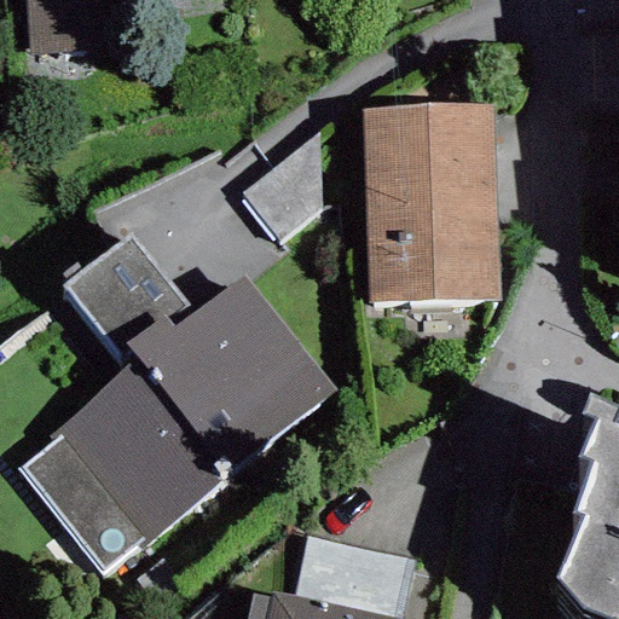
[(22,0),(24,56),(92,53),(90,0),(22,0)]
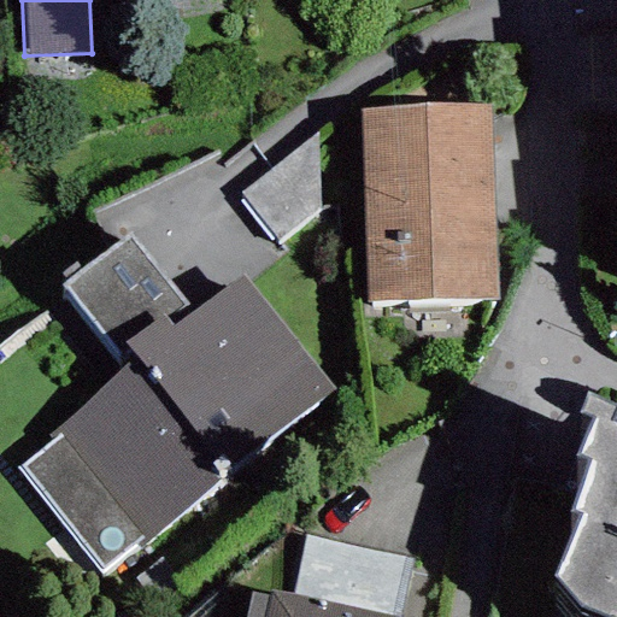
[(494,106),(364,110),(370,300),(499,297),(494,106)]
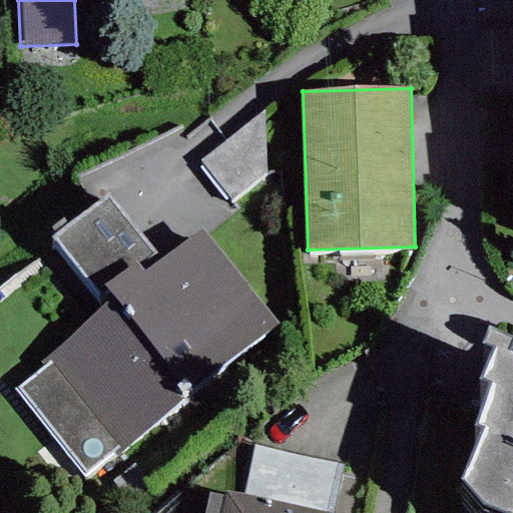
[(198,160),(229,200),(266,174),(264,110),(198,160)]
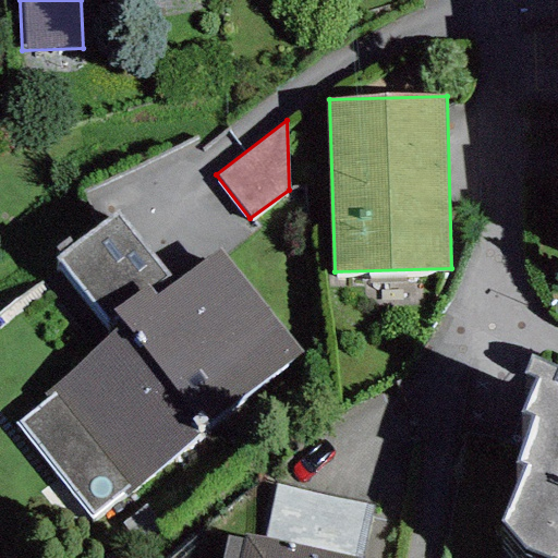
[(174,281),(117,210),(53,257),(114,330),(122,323),(111,308),(147,284),(155,296),(174,281)]
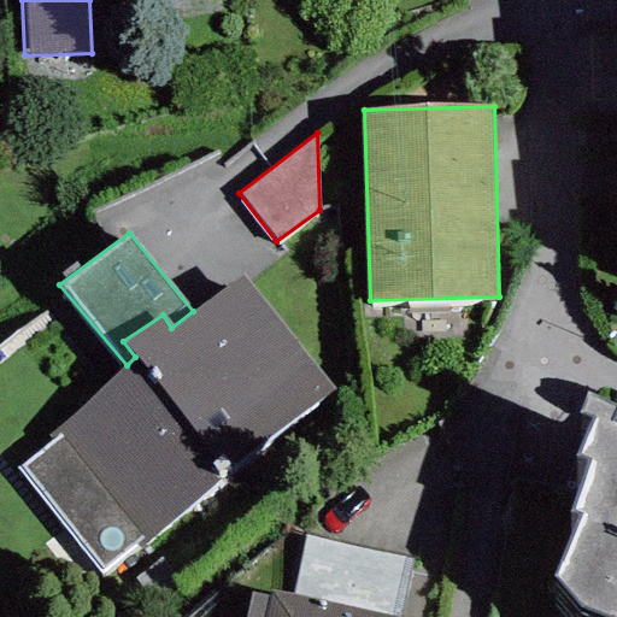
[(16,468),(100,575),(135,546),(139,551),(335,391),(242,276),(193,311),(171,328),(163,315),(123,341),(135,357),(127,365),(47,436),(52,441),(16,468)]
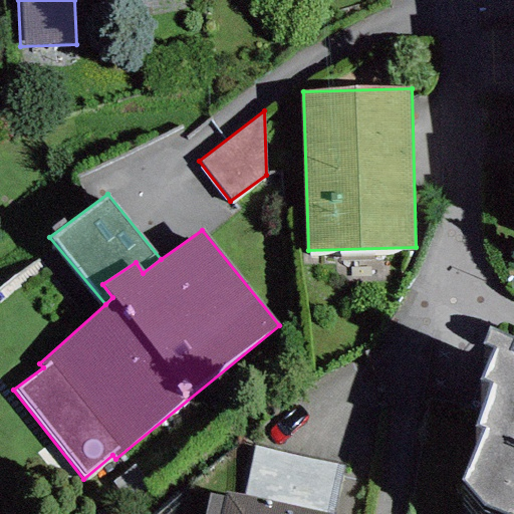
[(513,513),(513,386),(505,382),(511,368),(486,357),(478,375),(489,379),(475,412),(486,416),(469,455),(479,459),(457,510),(465,513),(513,513)]
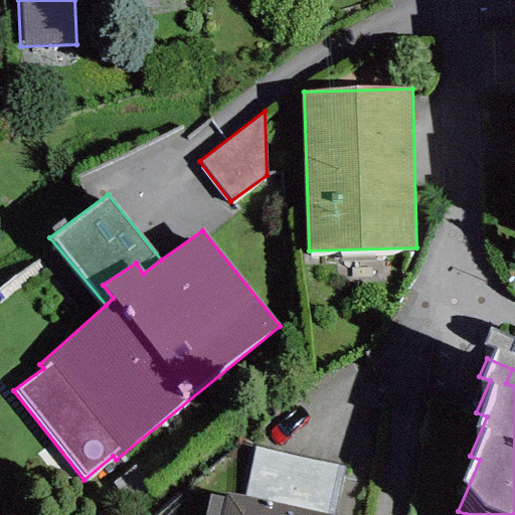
[(242,497),(331,514),(333,514),(344,466),(252,447),(242,497)]
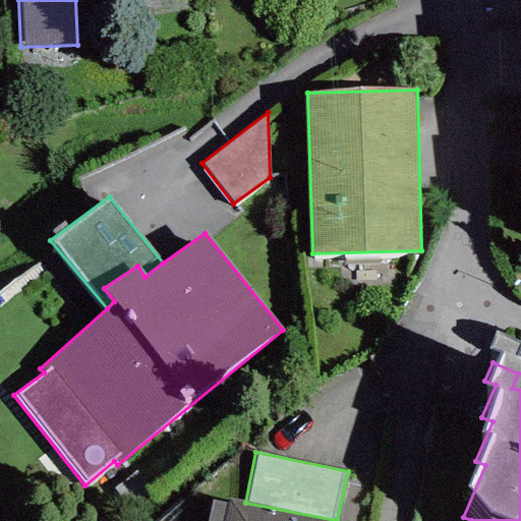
[(335,520),(245,503),(226,499),(225,504),(209,500),(204,520),(335,520)]
